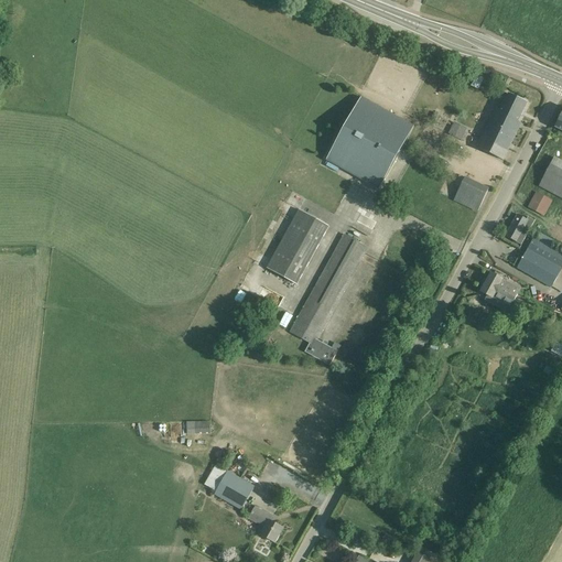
[(517,120),(526,101),(507,93),(499,108),(495,106),(475,146),(501,159),(519,121),(517,120)]
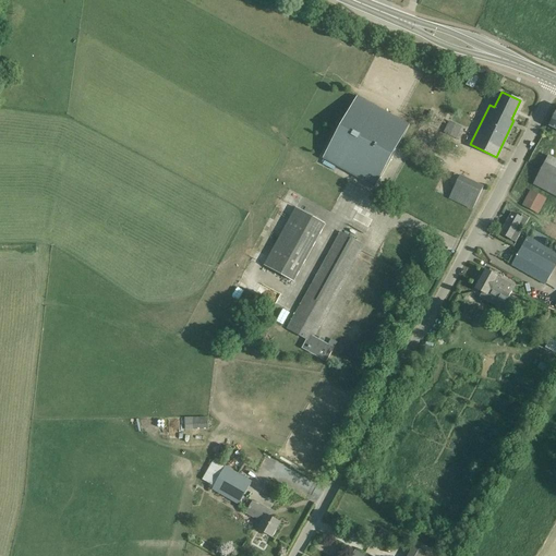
[(407,123),(354,95),(322,157),(323,157),(325,153),(375,181),(373,185),(374,185),(407,123)]
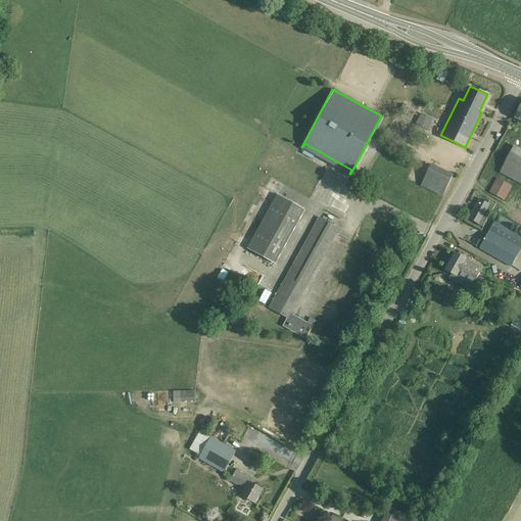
[(415,123),(426,129),(432,119),(420,112),(415,123)]
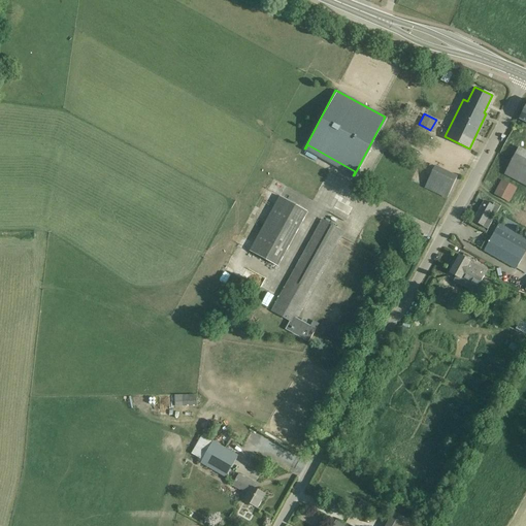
[(508,151),(518,133),(512,130),(503,148),(508,151)]
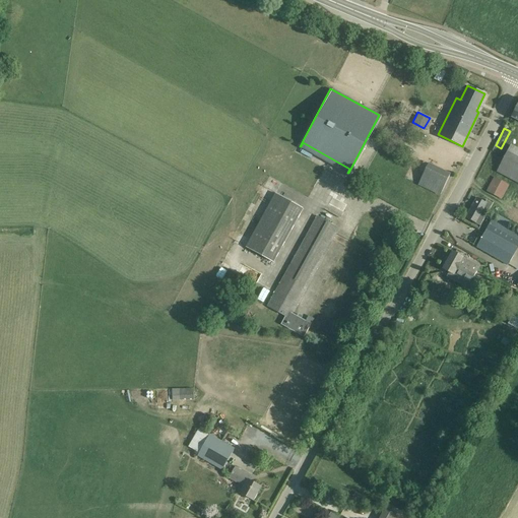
[(517,147),(510,143),(495,171),(517,183),(517,147)]
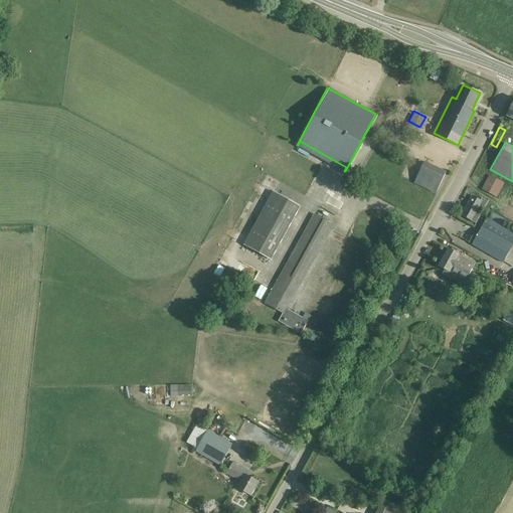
[(412,182),(435,193),(446,171),(423,160),(412,182)]
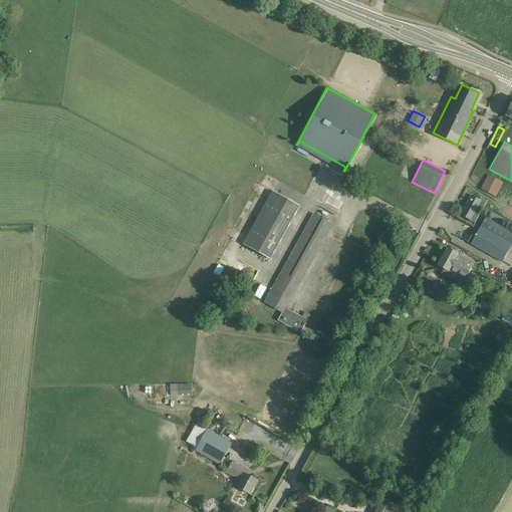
[(488,172),(480,187),(495,195),(503,180),(488,172)]
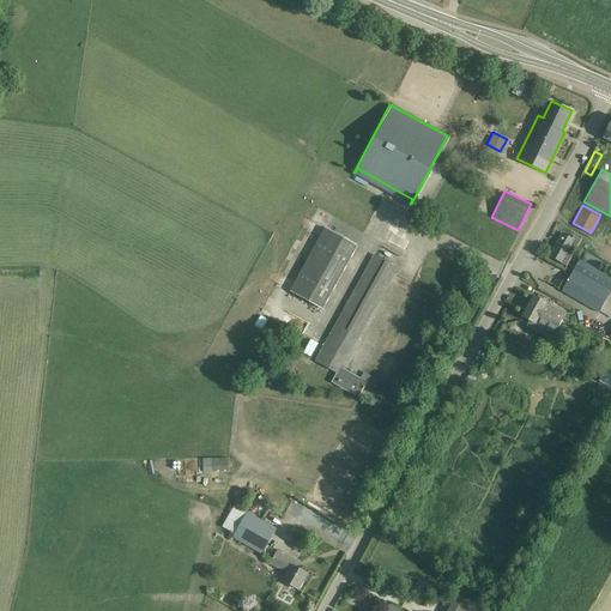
[(356,244),(324,227),(288,290),(320,308),(356,244)]
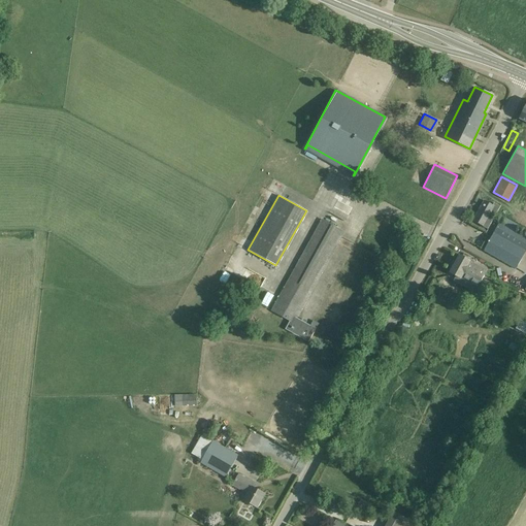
[(483,199),(471,220),(486,228),(499,205),(493,202),(492,204),(483,199)]
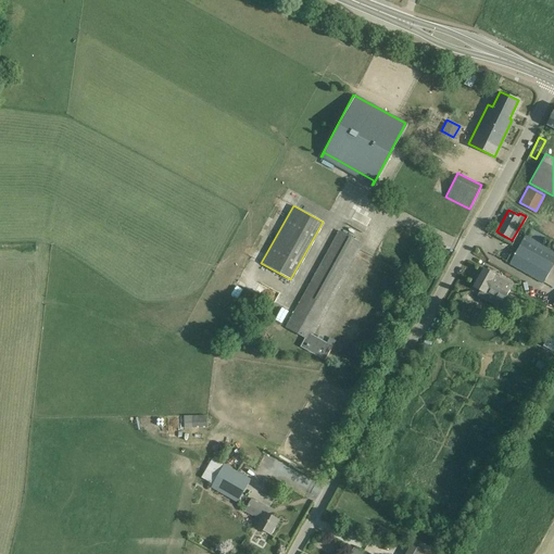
[(299,345),(324,359),(331,344),(326,341),(311,334),(361,243),(338,230),(290,315),(285,326),(303,337),(299,345)]
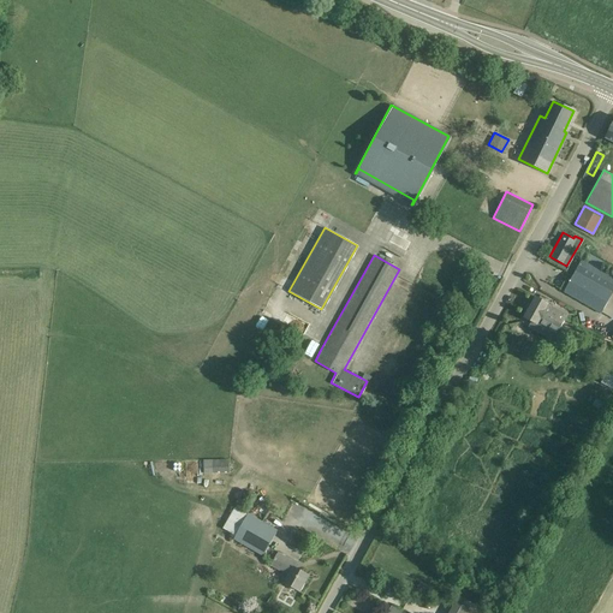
[(612,275),(581,257),(575,269),(563,291),(600,313),(612,289),(612,275)]
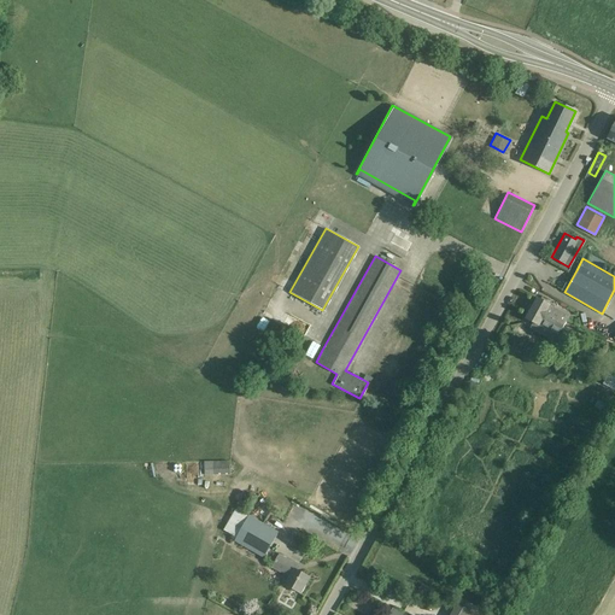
[(536,297),(525,317),(556,335),(568,315),(536,297)]
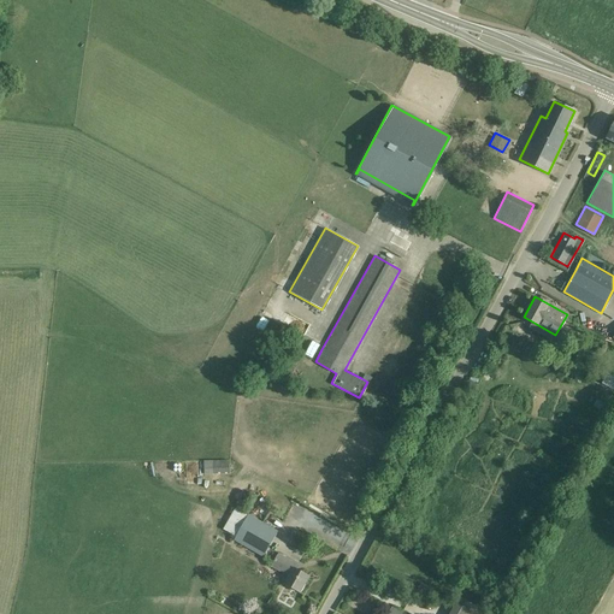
[(613,375),(606,371),(600,382),(613,388),(613,385),(613,375)]
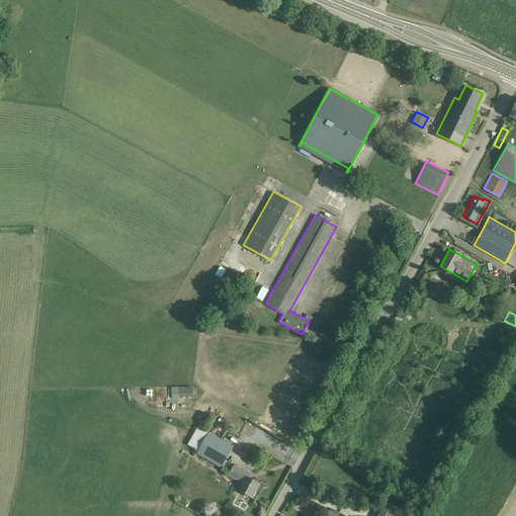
[(169,384),(169,396),(191,396),(191,384),(169,384)]
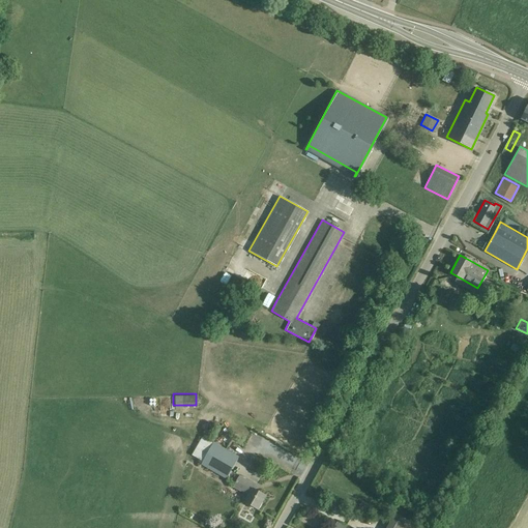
[(238,456),(211,440),(210,443),(200,438),(191,453),(201,459),(199,463),(225,477),(238,456)]
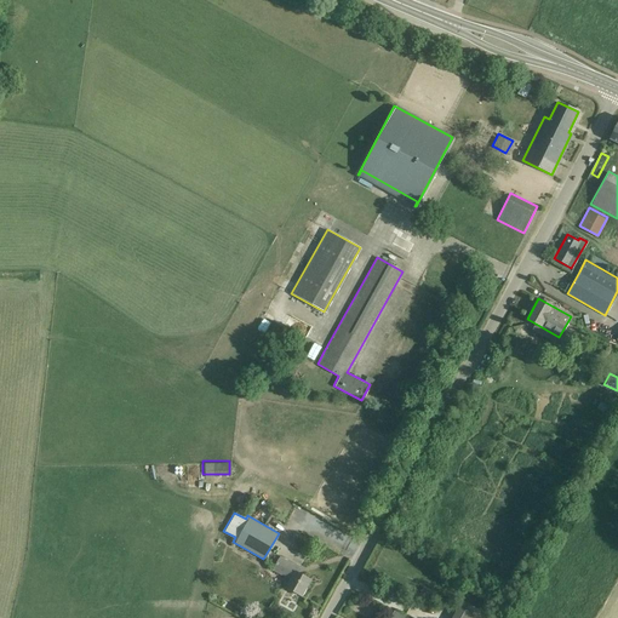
[(299,568),(279,556),(272,568),(289,579),(285,587),(301,595),(310,579),(297,572),(299,568)]
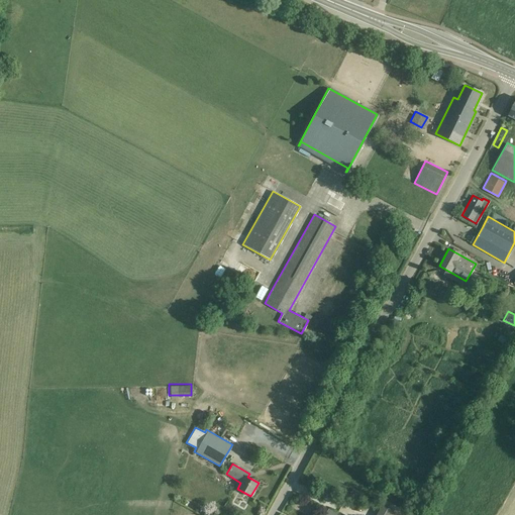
[(409,514),(411,513),(384,497),(374,514),(409,514)]
